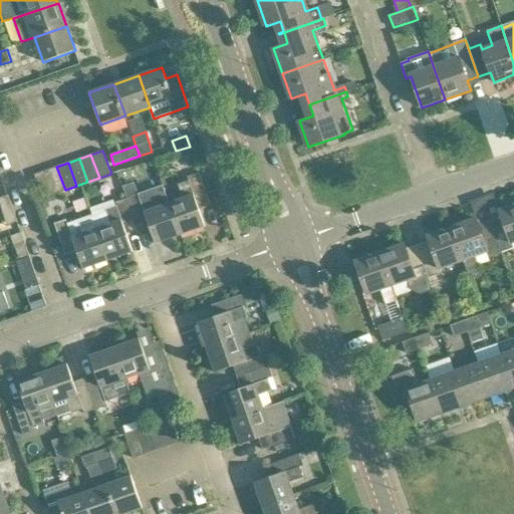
[(53,194),(65,190),(56,167),(45,170),(53,194)]
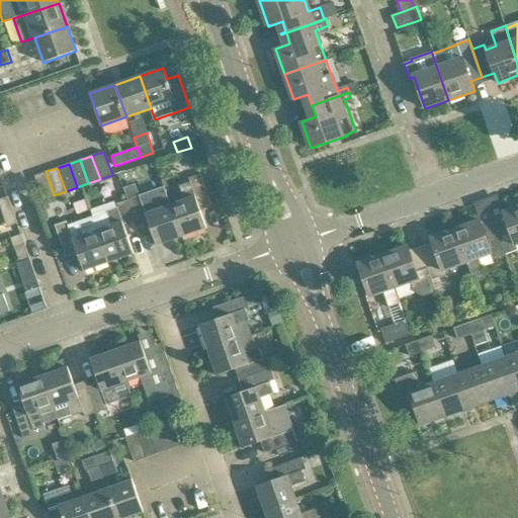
[(42,199),(54,195),(46,171),(34,175),(42,199)]
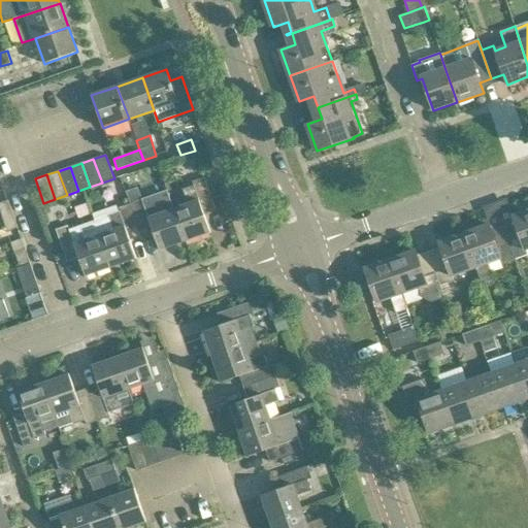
[(210,232),(201,206),(213,202),(204,177),(193,182),(193,184),(182,188),(187,203),(174,207),(186,241),(210,232)]
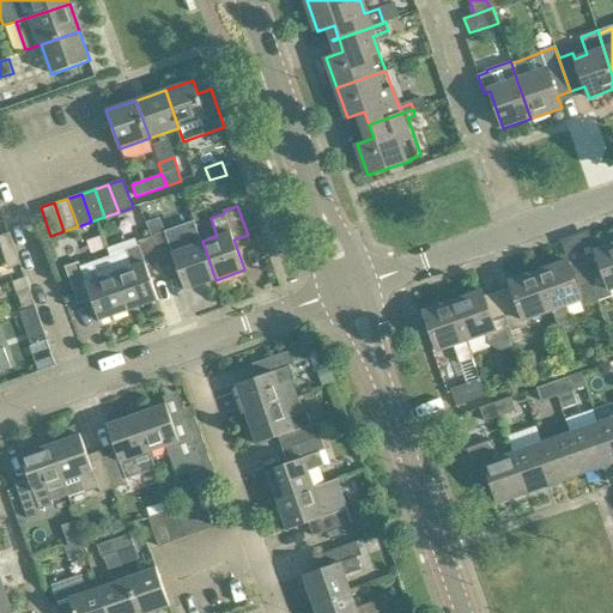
[(186,247),(181,232),(168,237),(164,229),(151,234),(162,265),(175,260),(186,291),(216,280),(202,241),(186,247)]
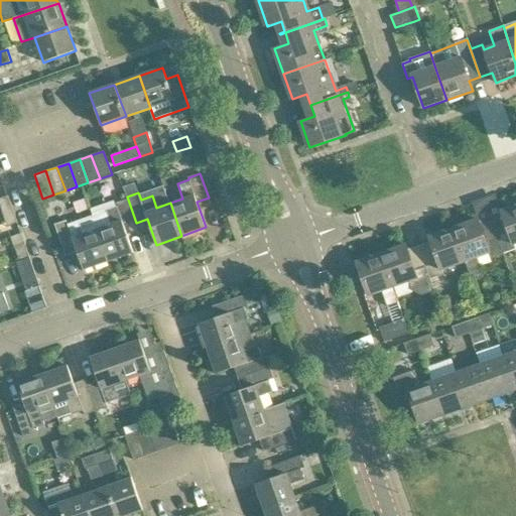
[(0,207),(2,213),(12,210),(8,196),(0,198),(0,207)]
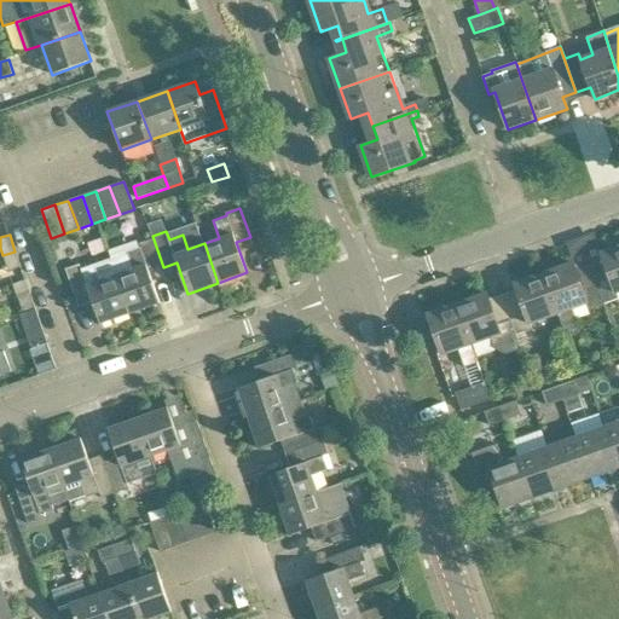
[(149,272),(163,267),(152,236),(138,241),(140,246),(127,250),(134,270),(119,275),(132,313),(160,304),(149,272)]
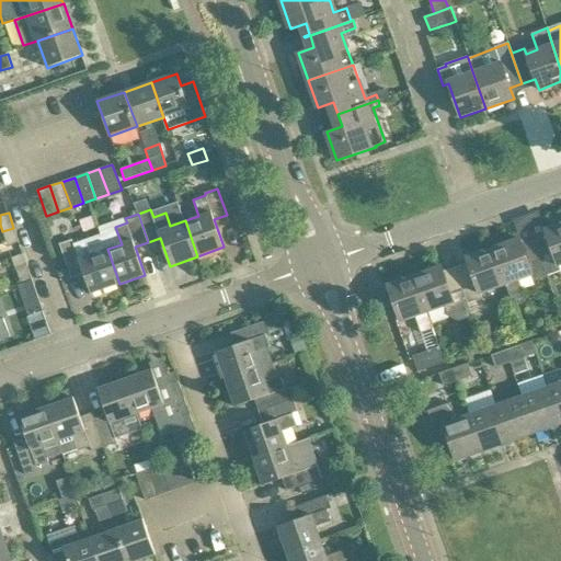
[(560,270),(559,265),(560,264),(560,222),(545,229),(549,240),(536,244),(547,275),(560,270)]
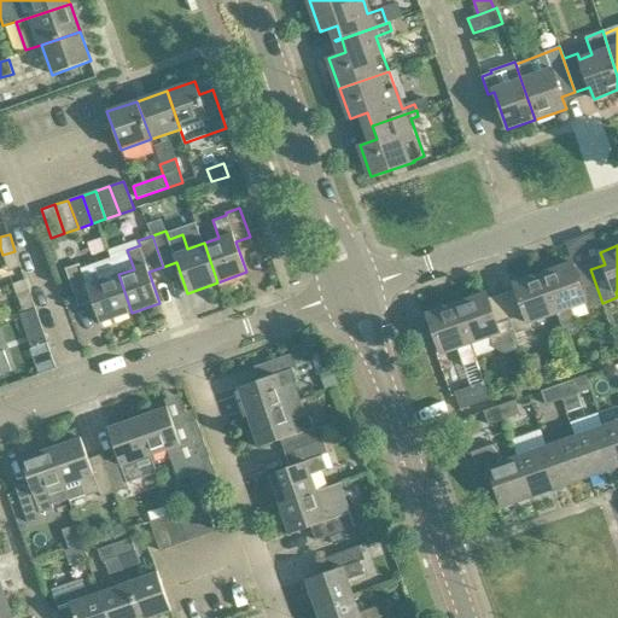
[(9,272),(21,267),(15,251),(3,255),(9,272)]
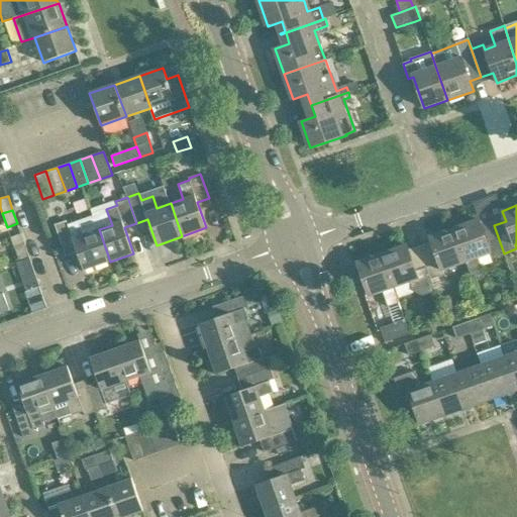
[(492,257),(504,253),(494,225),(482,229),(479,219),(454,228),(466,262),(472,277),(483,274),(477,257),(490,252),(492,257)]
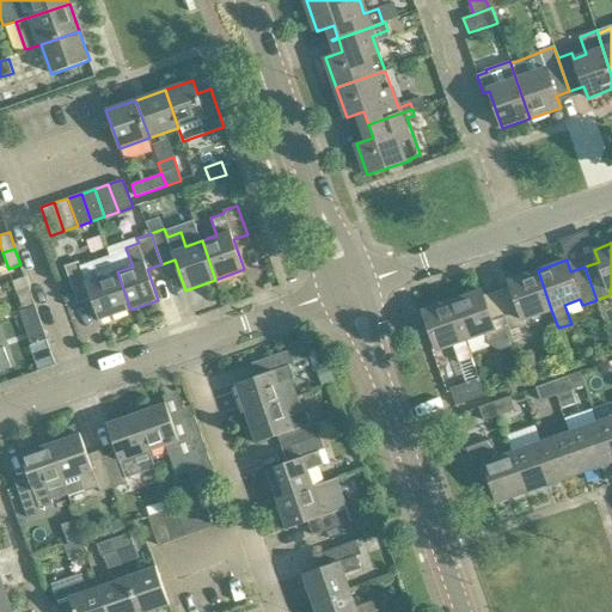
[(99,320),(130,310),(117,271),(99,277),(93,261),(80,265),(79,261),(65,267),(74,294),(89,289),(99,320)]
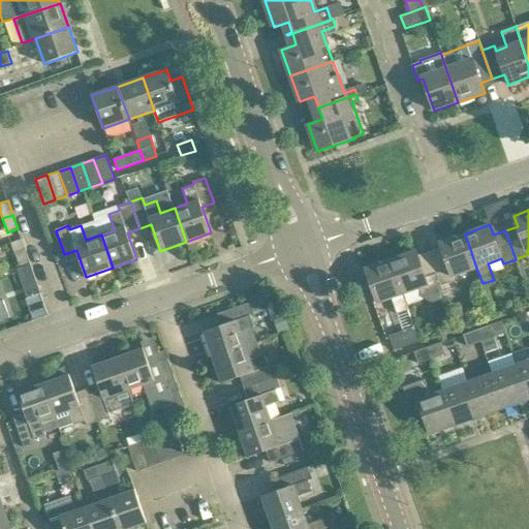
[(454,281),(452,277),(476,268),(465,234),(439,242),(443,252),(431,256),(441,285),(454,281)]
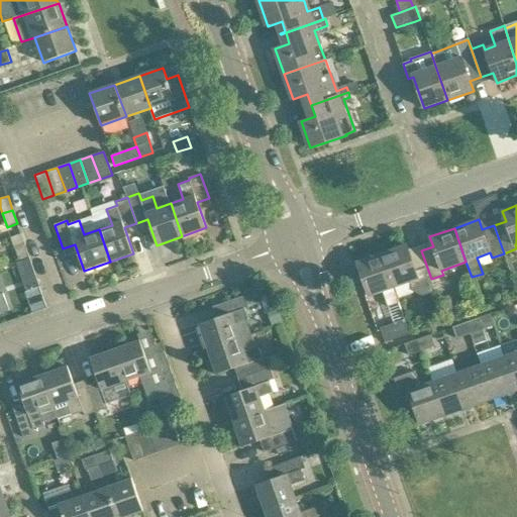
[(19,262),(29,257),(24,243),(14,247),(19,262)]
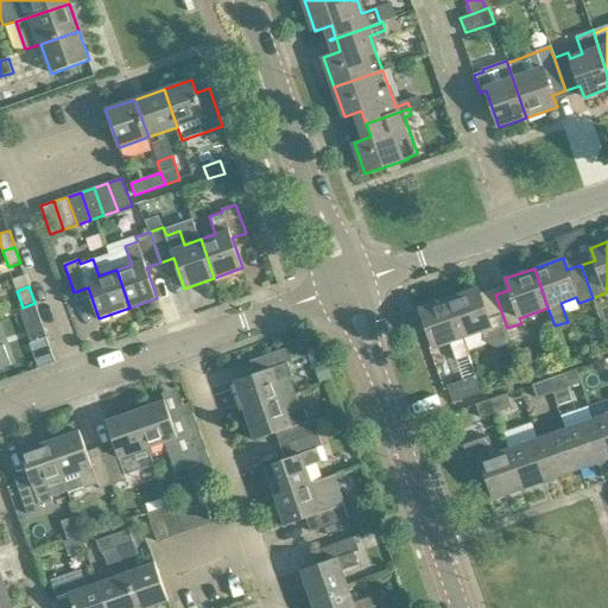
[(512,343),(507,328),(495,295),(482,301),(477,289),(450,298),(464,337),(482,331),(486,342),(496,347),(512,343)]
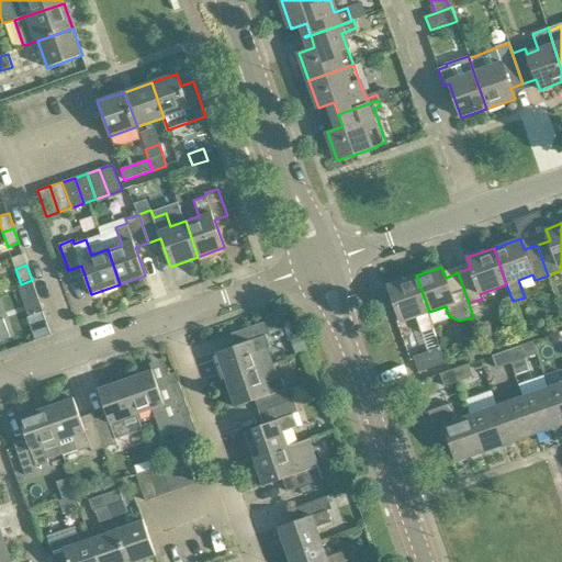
[(427,313),(429,312),(416,276),(389,285),(401,322),(415,317),(420,334),(433,329),(427,313)]
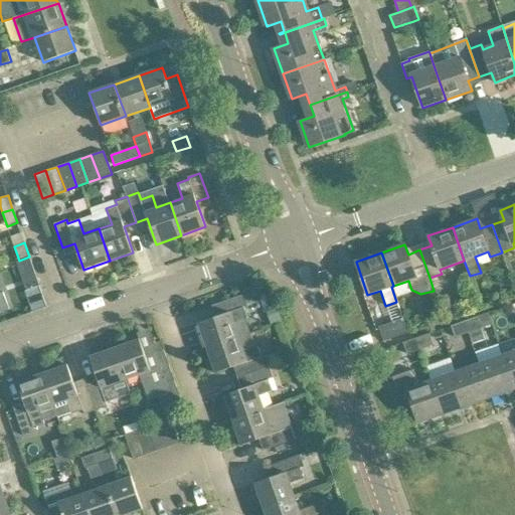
[(24,275),(34,271),(29,256),(19,261),(24,275)]
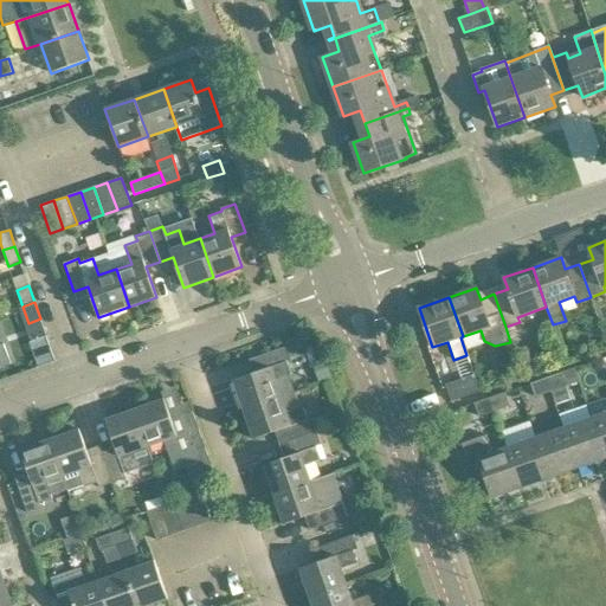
[(4,345),(0,346),(0,368),(11,365),(4,345)]
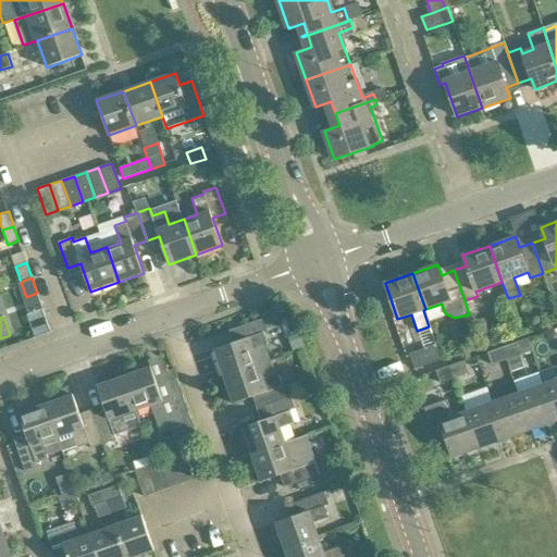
[(214,349),(223,376),(270,360),(264,345),(268,344),(263,333),(268,331),(263,319),(237,327),(242,339),(214,349)]
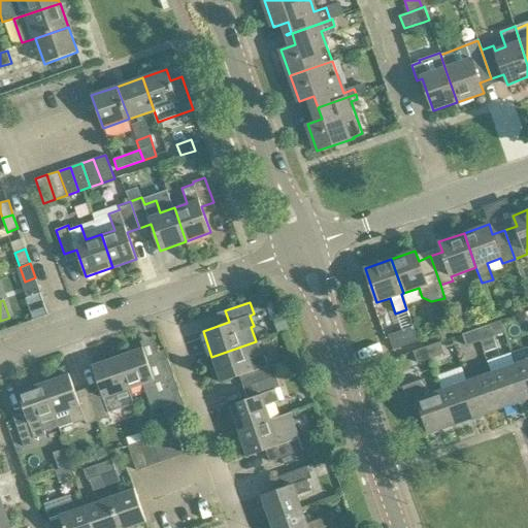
[(278,333),(283,331),(290,328),(285,316),(273,320),(278,333)]
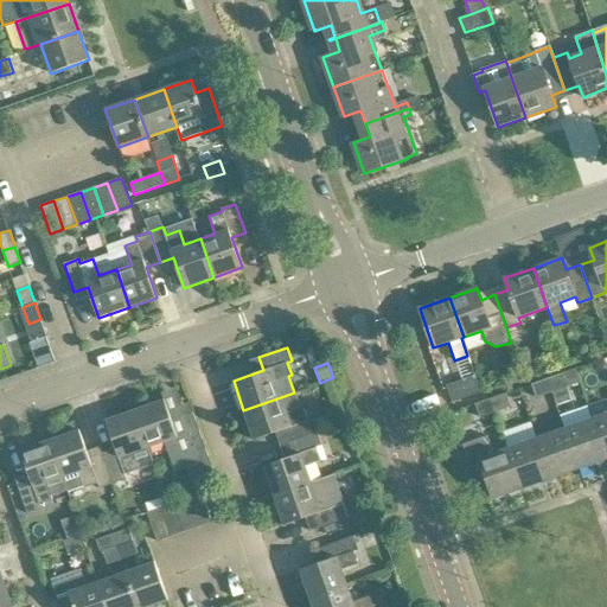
[(548,379),(551,389),(567,383),(563,374),(548,379)]
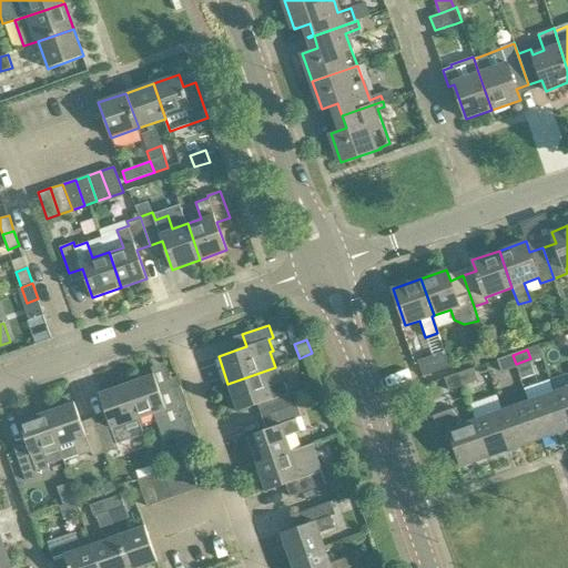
[(417,362),(418,364),(423,377),(450,367),(445,352),(417,362)]
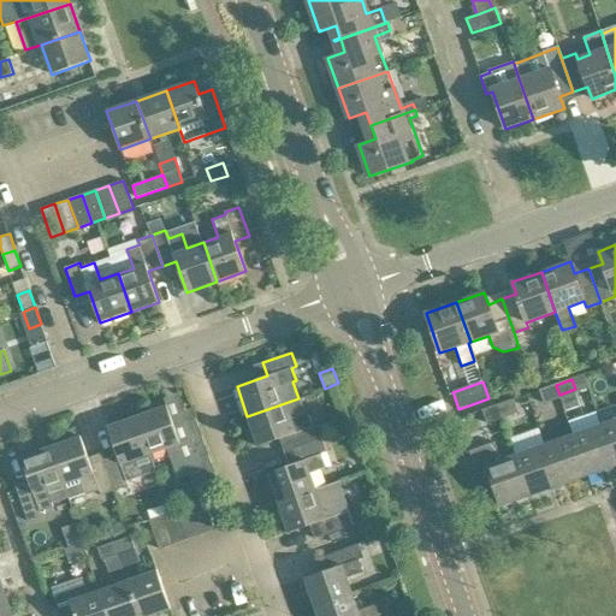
[(543,401),(560,395),(556,385),(539,391),(543,401)]
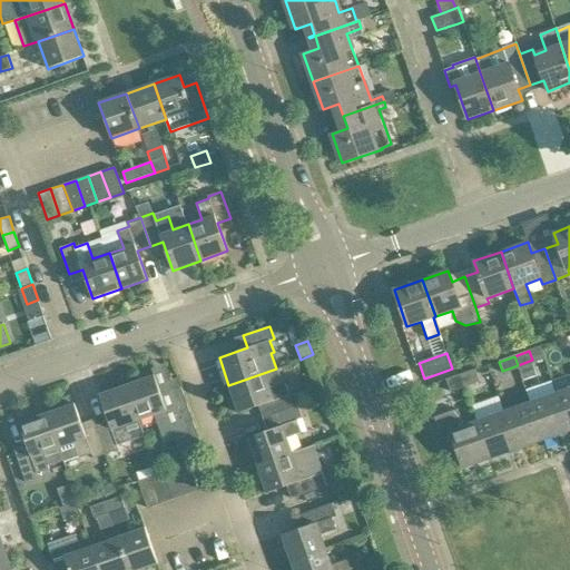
[(272,415),(298,406),(293,393),(288,394),(285,383),(282,384),(276,369),(228,385),(238,413),(267,403),(272,415)]
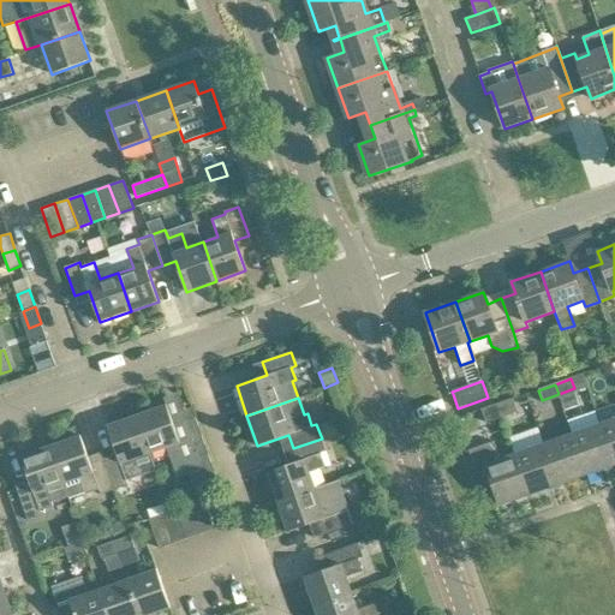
[(497,405),(501,416),(515,410),(512,399),(497,405)]
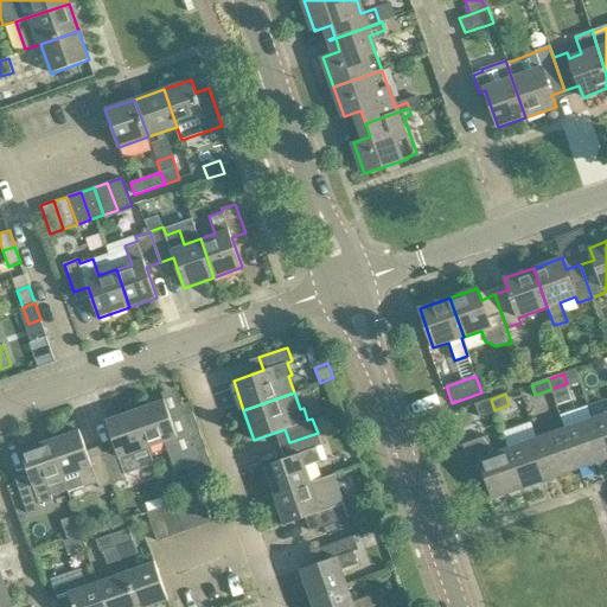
[(193,411),(171,420),(165,400),(138,409),(151,446),(164,441),(176,472),(187,467),(192,483),(215,474),(193,411)]
